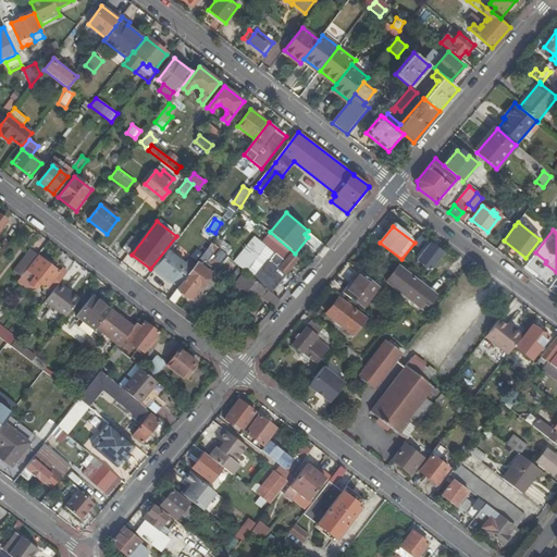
[(122,250),(127,255),(138,240),(132,236),(122,250)]
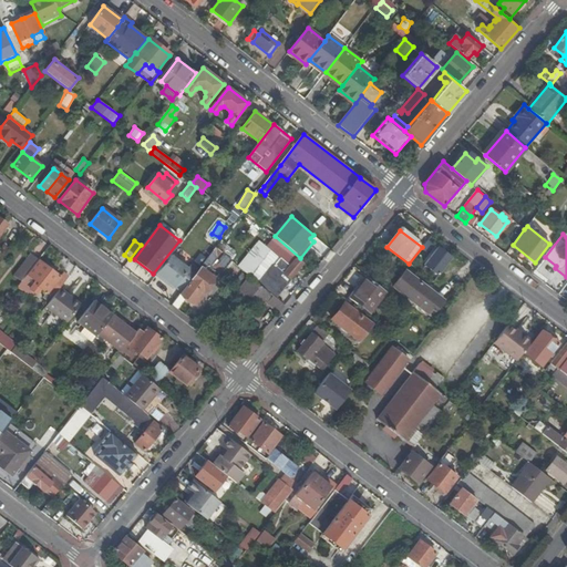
[(232,261),(216,247),(198,270),(185,288),(182,291),(172,305),(178,310),(192,294),(197,298),(206,287),(210,290),(214,286),(209,282),(219,271),(213,266),(217,260),(219,261),(218,264),(225,269),(232,261)]
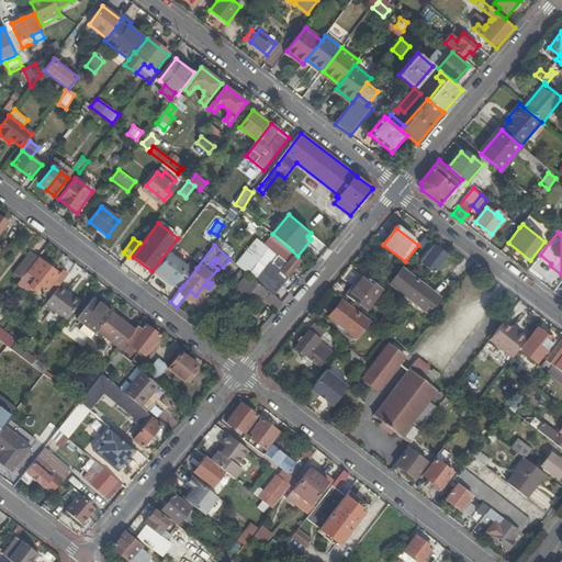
[(447,256),(434,246),(420,262),(434,272),(447,256)]
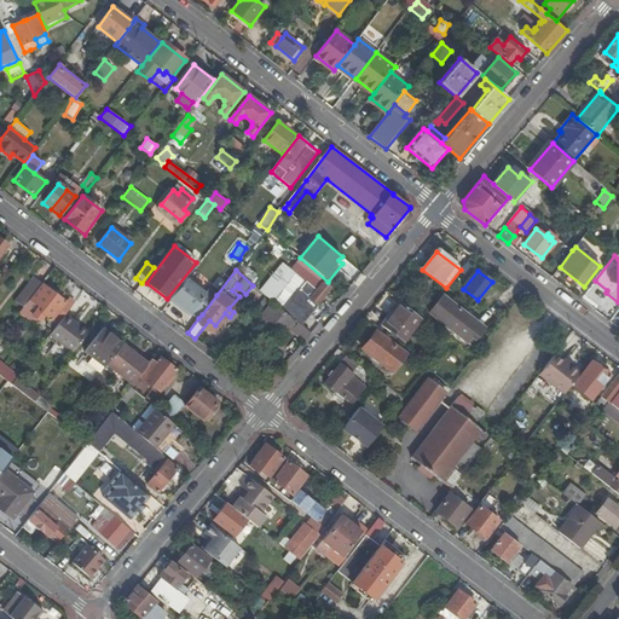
[(202,314),(217,295),(210,290),(207,295),(187,279),(172,301),(183,310),(185,308),(192,314),(198,318),(202,314)]
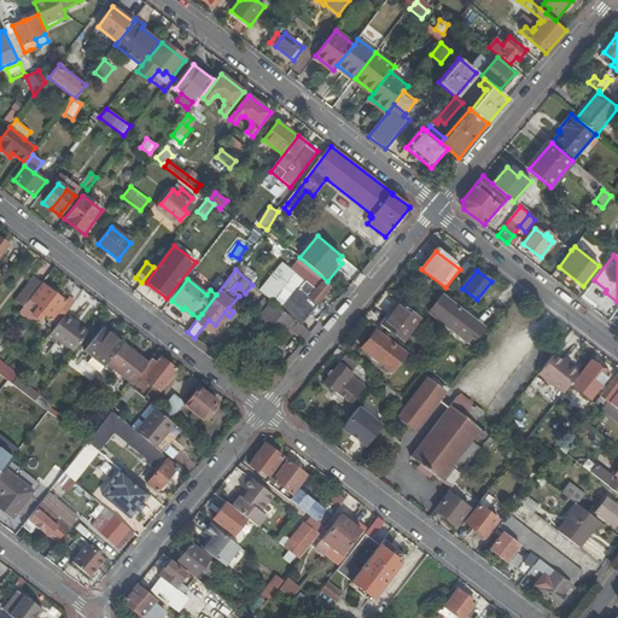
[(299,290),(316,304),(332,287),(324,280),(315,291),(305,283),(299,290)]
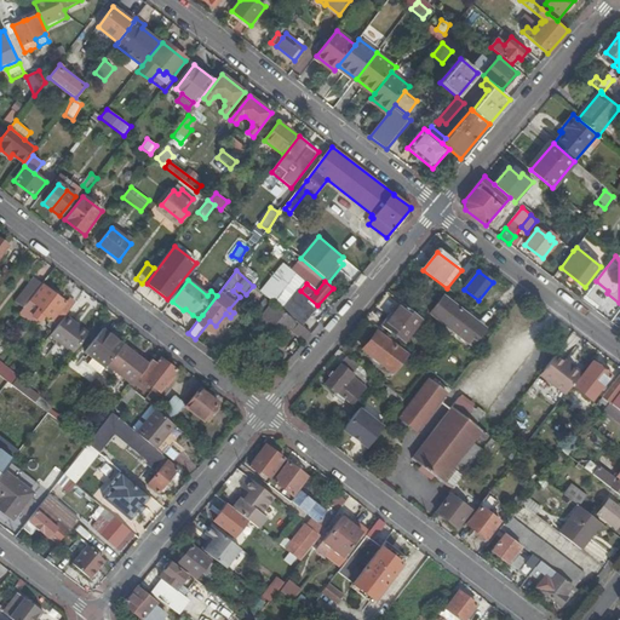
[(19,303),(26,306),(27,305),(30,300),(41,286),(36,282),(19,303)]
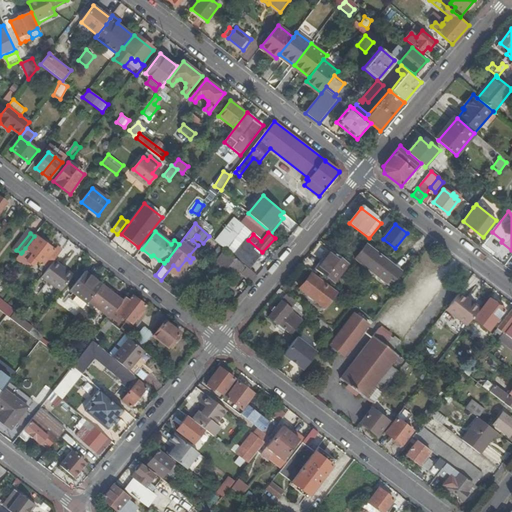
[(55,251),(35,235),(34,236),(25,248),(35,256),(33,258),(47,269),(55,258),(63,248),(59,245),(55,251)]
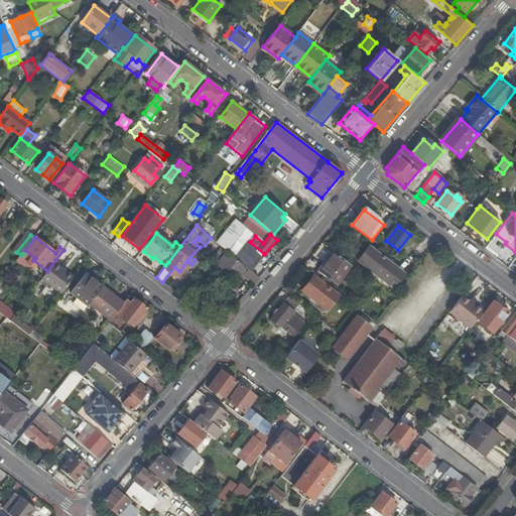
[(251,270),(264,254),(250,242),(249,240),(235,257),(251,270)]
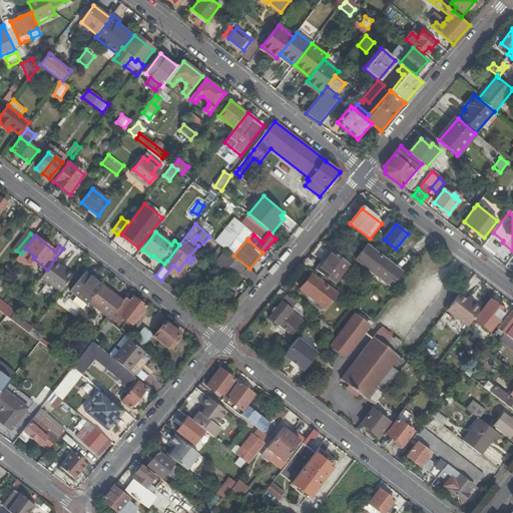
[(368,269),(377,276),(388,261),(367,244),(356,260),(363,266),(362,268),(366,272),(368,269)]
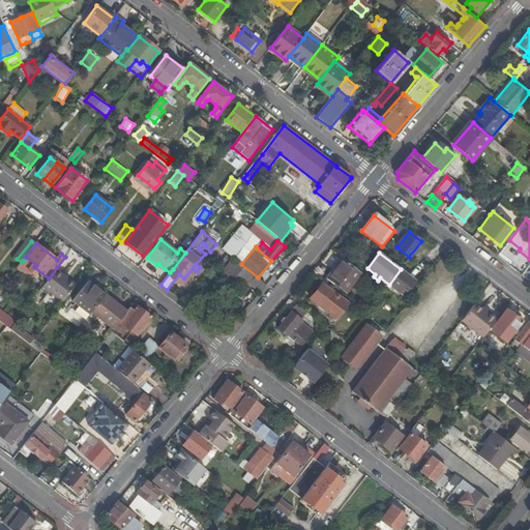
[(36,265),(26,257),(23,261),(33,269),(34,267),(36,265)]
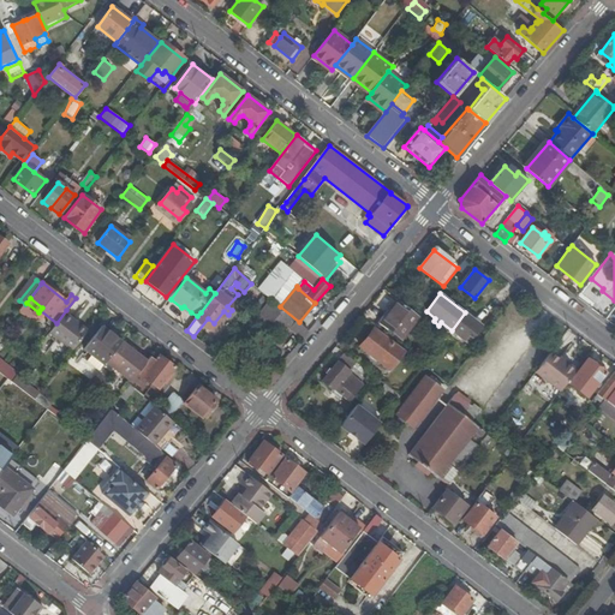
[(294,320),(293,318),(293,320),(272,302),(261,314),(282,333),(287,327),(291,330),(303,340),(309,332),(298,322),(294,320)]
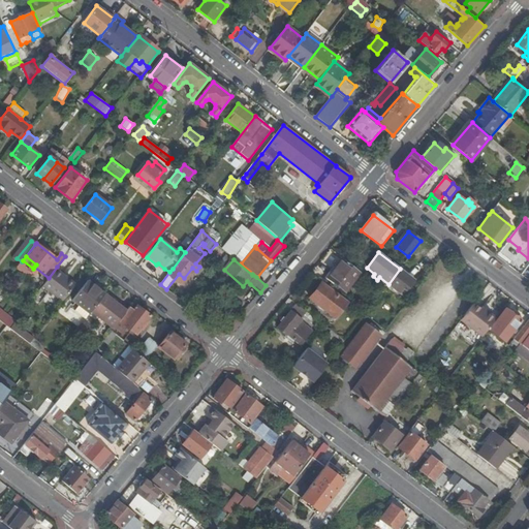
[(362,273),(343,259),(329,278),(346,292),(362,273)]
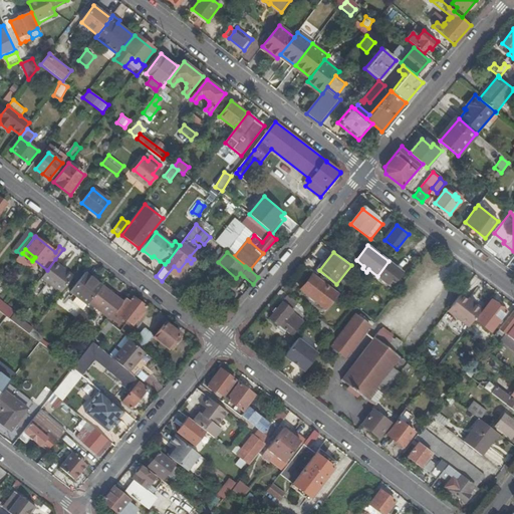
[(75,275),(55,259),(47,270),(38,282),(58,297),(75,275)]
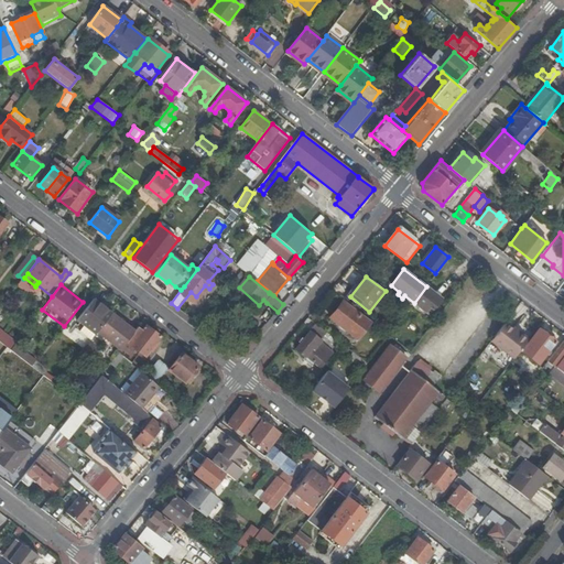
[(426,286),(414,303),(430,315),(443,299),(426,286)]
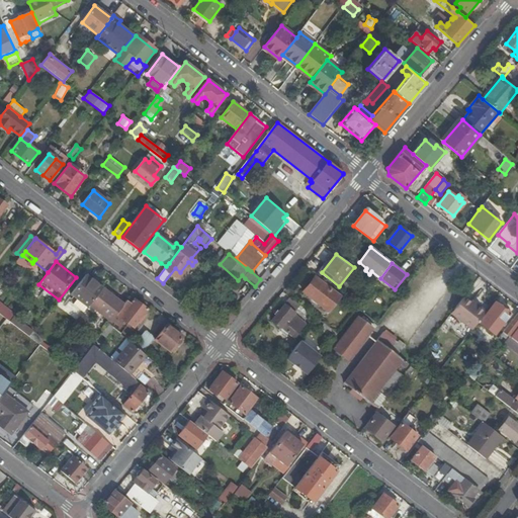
[(90,305),(102,287),(86,275),(72,294),(88,307),(90,305)]
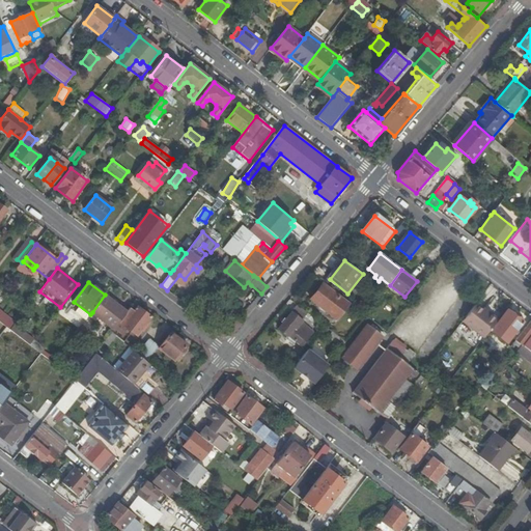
[(350,305),(323,284),(311,300),(336,320),(350,305)]
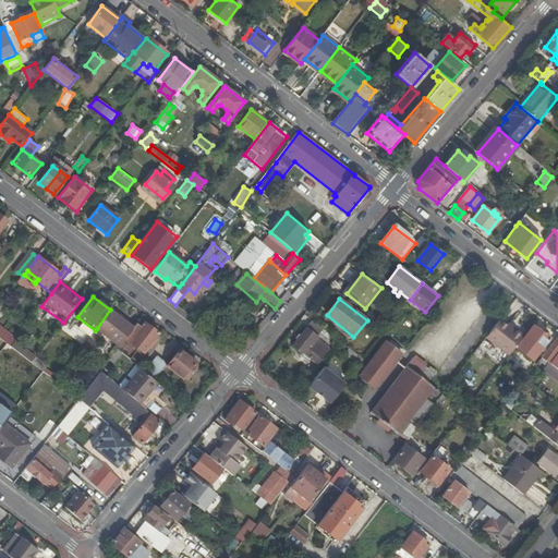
[(134,328),(110,310),(97,328),(121,346),(134,328)]
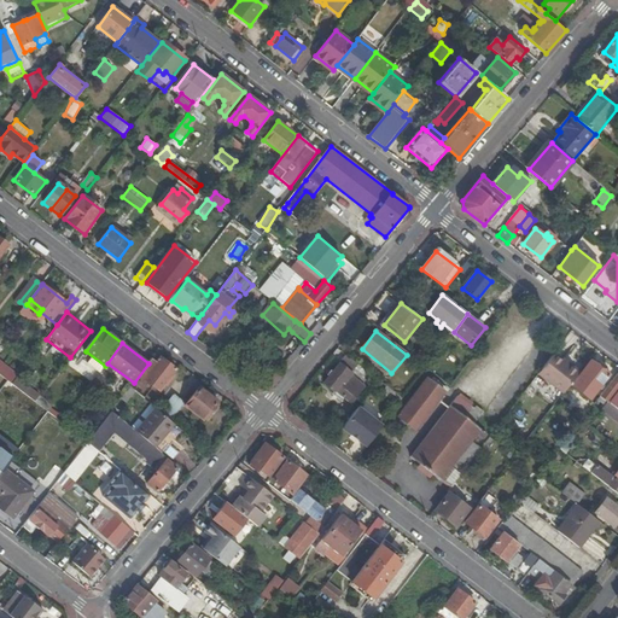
[(566,365),(553,354),(538,374),(563,394),(579,372),(567,363),(566,365)]
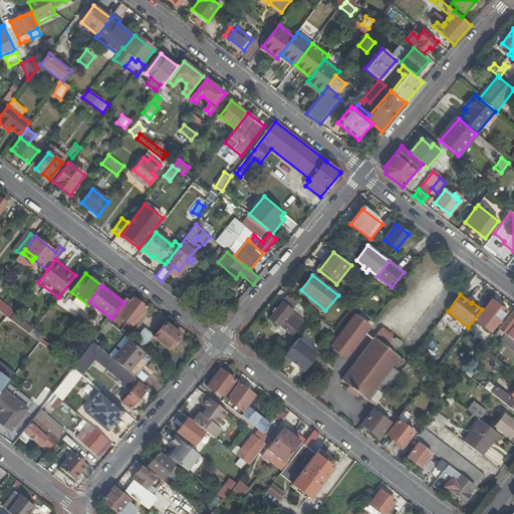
[(295,301),(287,295),(284,299),(292,305),(295,301)]
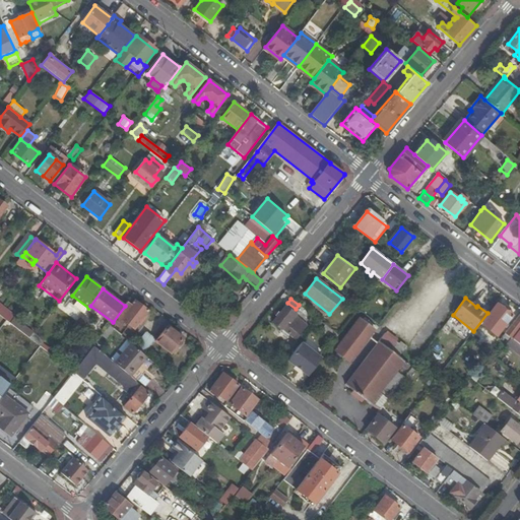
[(128,302),(125,306),(113,322),(110,326),(115,330),(122,336),(130,326),(133,328),(135,329),(148,311),(136,301),(132,305),(128,302)]
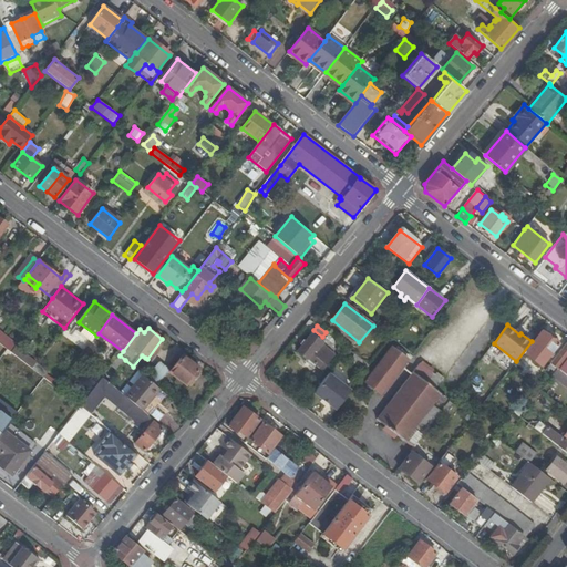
[(557,342),(543,331),(542,330),(524,353),(540,367),(559,343),(557,342)]
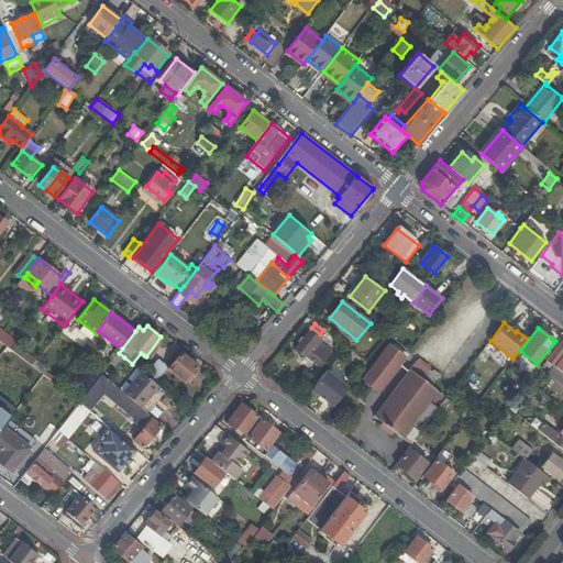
[(0,331),(0,341),(9,348),(13,342),(0,331)]
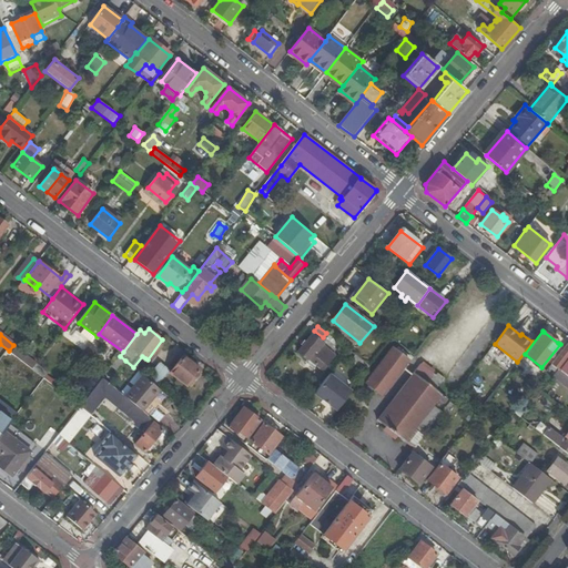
[(325,358),(328,354),(321,348),(325,344),(313,334),(298,353),(307,361),(310,359),(324,371),(331,363),(325,358)]
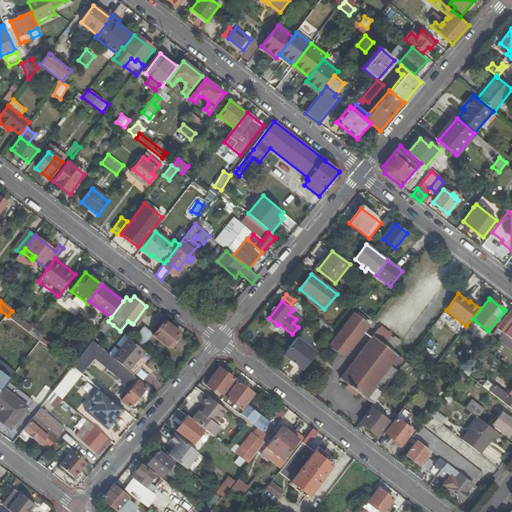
[(511,308),(497,328),(503,332),(504,333),(508,328),(511,322),(511,308)]
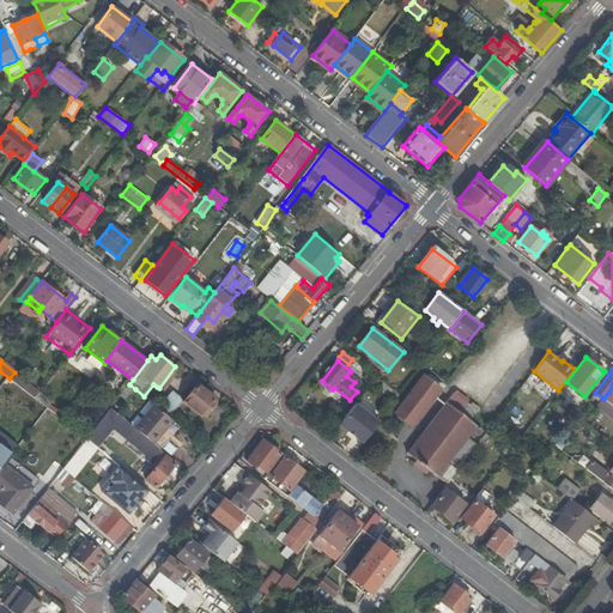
[(441,388),(424,376),(395,414),(411,426),(441,388)]
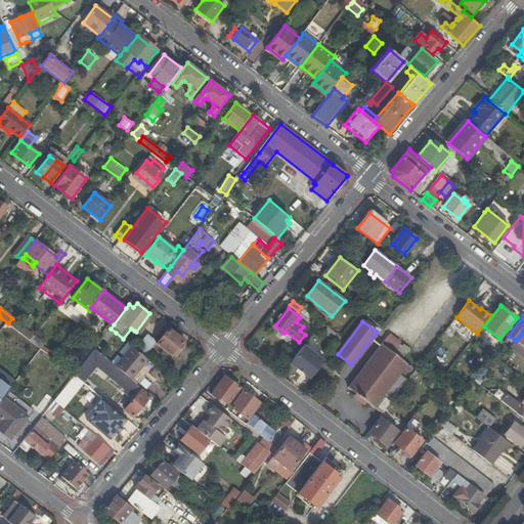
[(308,330),(303,326),(300,331),(305,335),(308,330)]
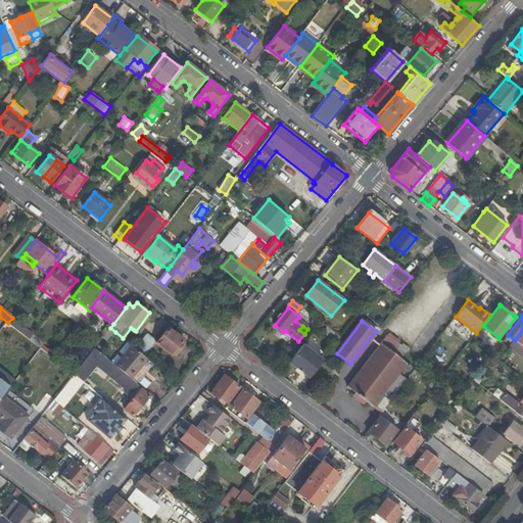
[(115,332),(110,328),(102,338),(107,342),(115,332)]
